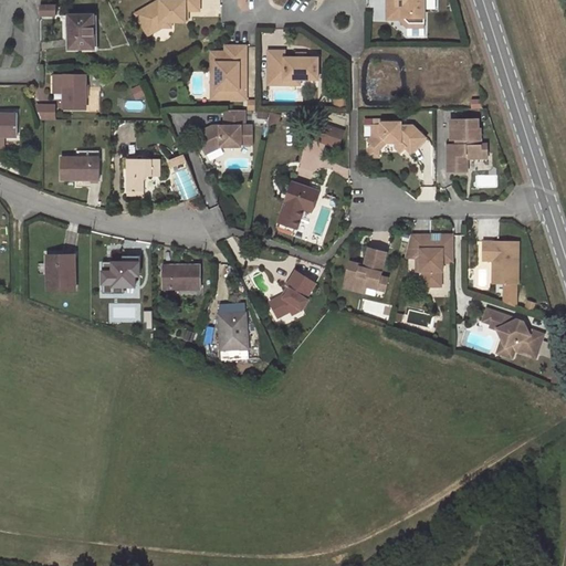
[(200,10),(200,0),(158,0),(136,12),(146,30),(161,21),(171,21),(186,21),(186,10),(200,10)]
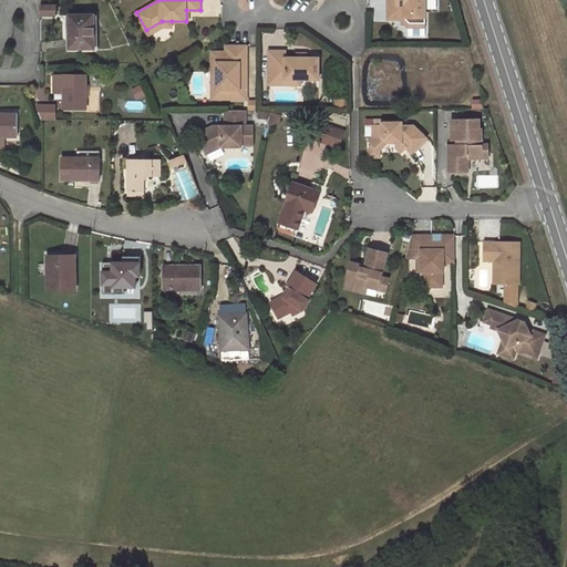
[(203,0),(203,14),(219,14),(219,0),(203,0)]
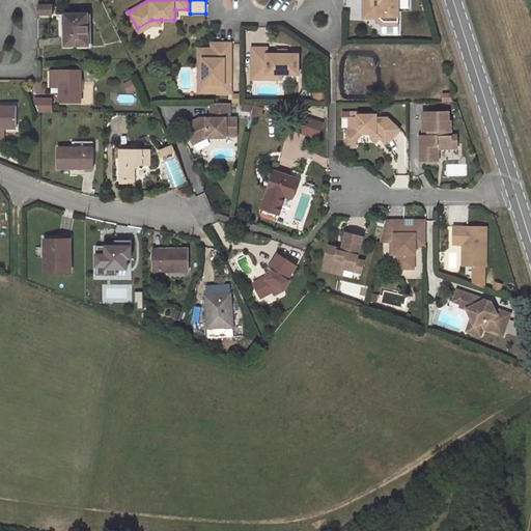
[(399,22),(398,0),(364,0),(364,5),(375,6),(380,6),(379,17),(385,22),(399,22)]
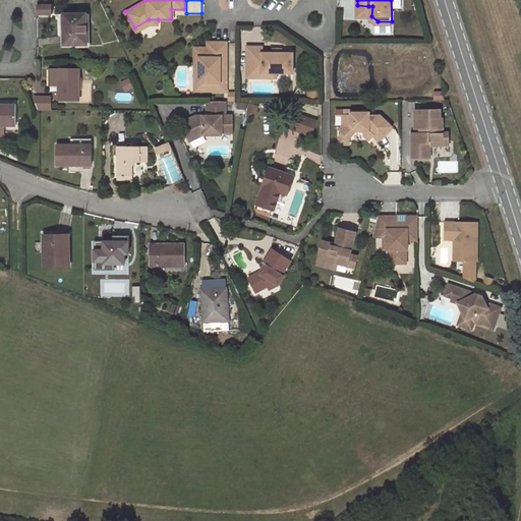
[(52,5),(38,5),(38,14),(52,14),(52,5)]
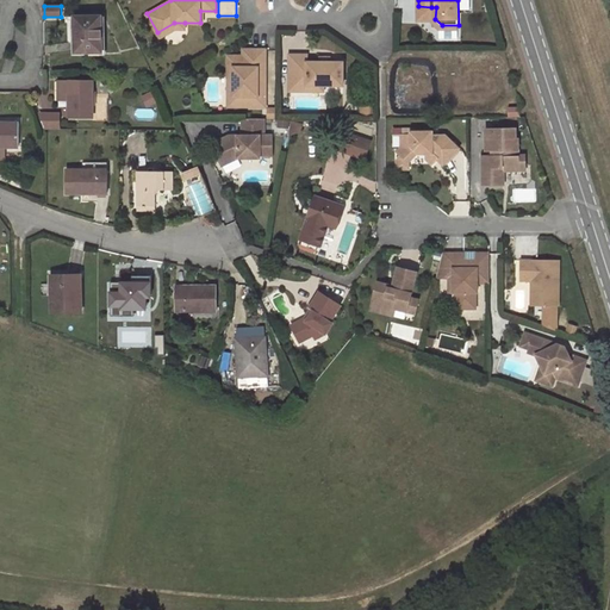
[(436,7),(431,7),(431,20),(440,30),(458,30),(459,25),(442,25),(435,19),(436,7)]
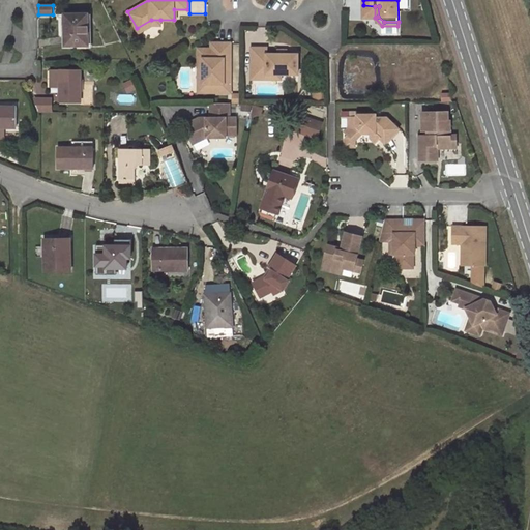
[(89,15),(65,15),(65,45),(89,46),(89,15)]
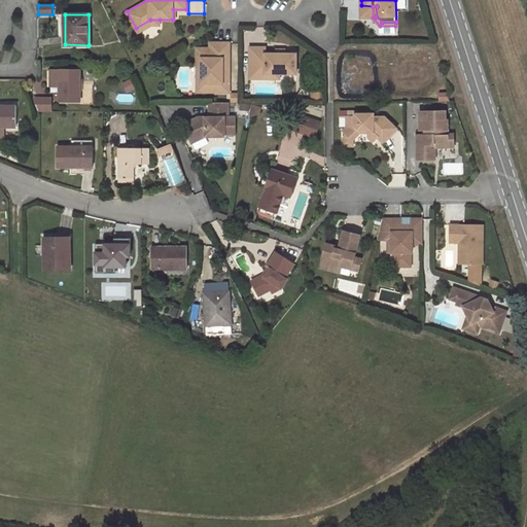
[(160,20),(150,20),(136,28),(138,32),(151,25),(160,25),(160,20)]
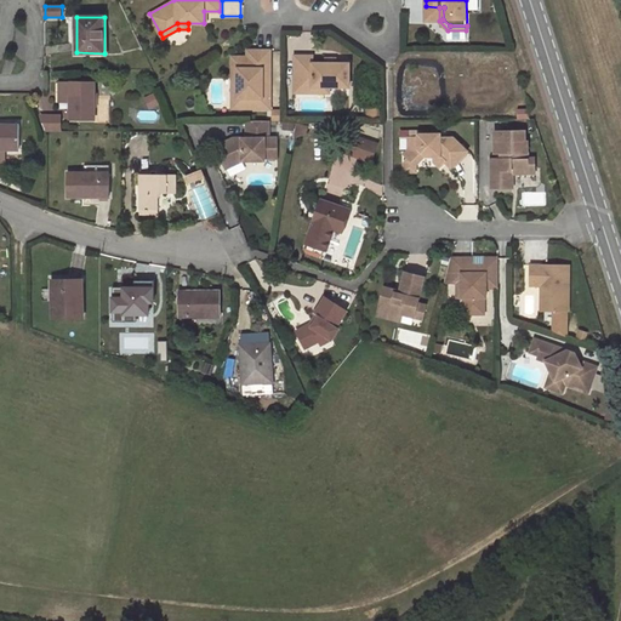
[(248,57),(233,57),(233,80),(238,80),(238,97),(254,97),(254,108),(269,109),(271,51),(256,50),(255,57),(248,57)]
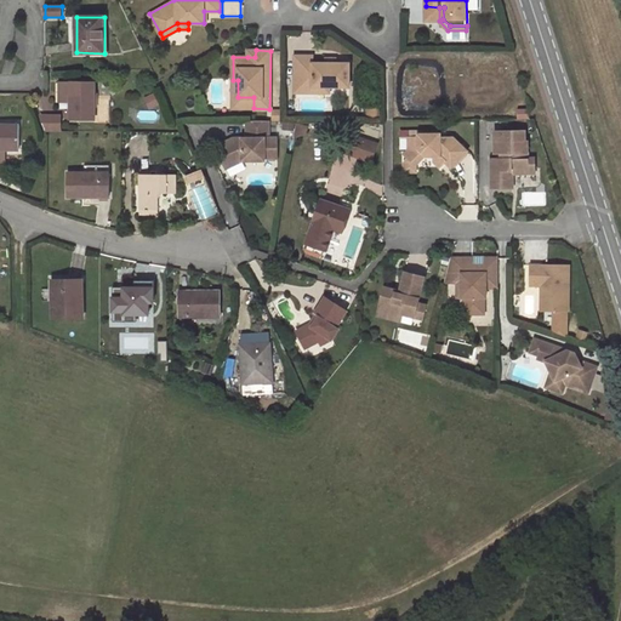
[(313,56),(295,56),(295,92),(313,92),(313,87),(329,87),(348,87),(349,64),(335,64),(326,63),(313,63),(313,56)]
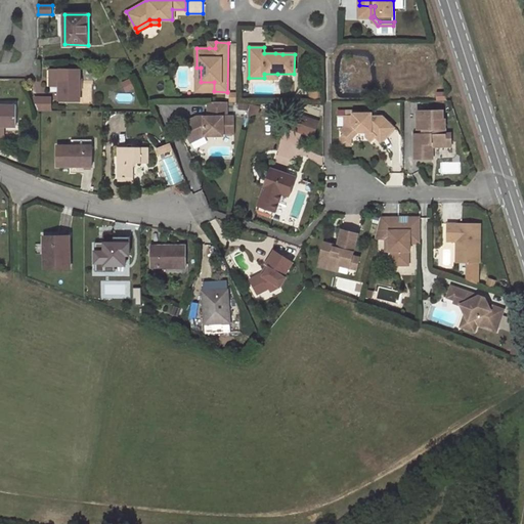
[(201,68),(197,68),(195,91),(214,91),(214,82),(201,82),(201,68)]
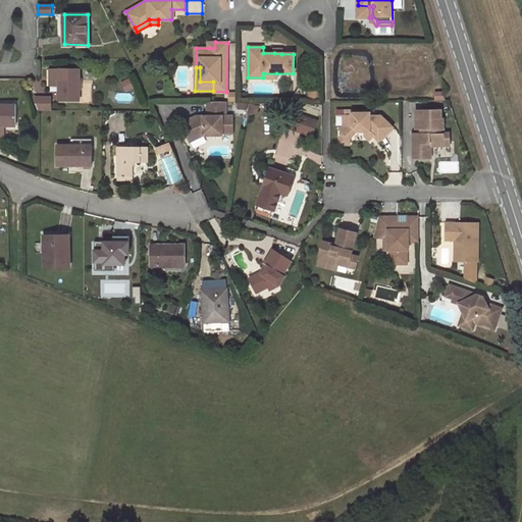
[(59,86),(59,69),(48,69),(48,86),(59,86)]
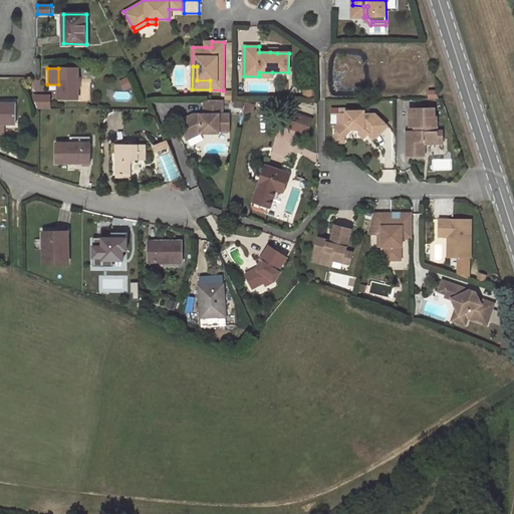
[(79,68),(58,68),(58,84),(58,98),(78,98),(79,68)]
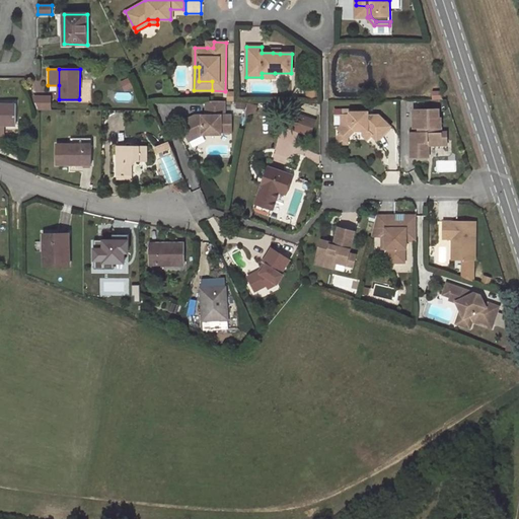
[(432,90),(432,99),(442,99),(442,90),(432,90)]
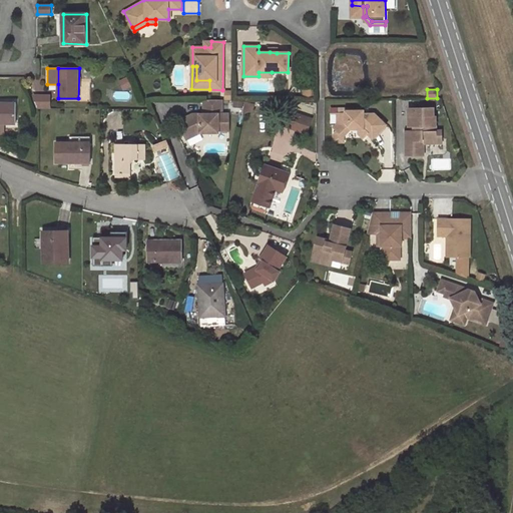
[(36,95),(36,109),(53,108),(52,94),(36,95)]
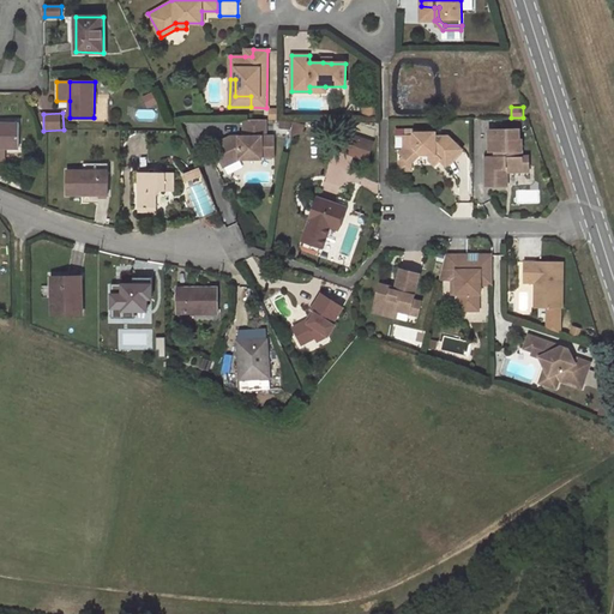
[(265,137),(265,120),(244,120),(244,137),(239,137),(239,140),(233,140),(230,137),(212,145),(222,167),(239,158),(262,158),(262,156),(274,156),(274,137),(265,137)]
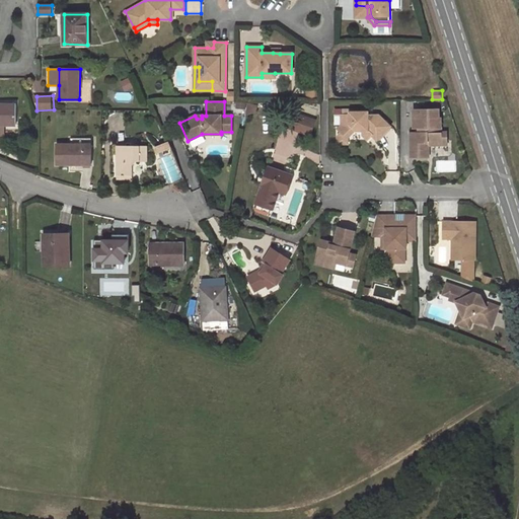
[(15,104),(0,103),(0,124),(16,125),(15,104)]
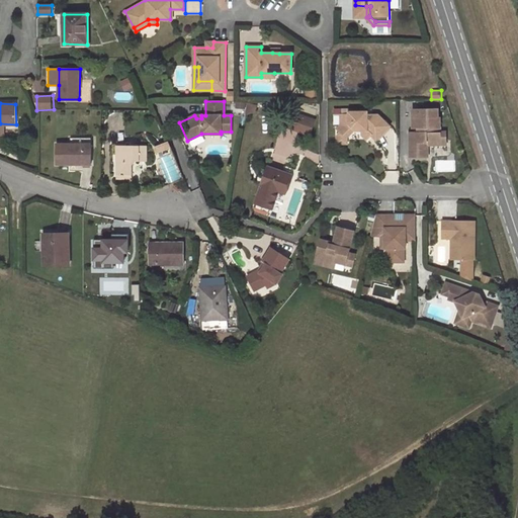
[(436,109),(411,110),(412,127),(417,127),(417,133),(409,134),(409,151),(427,150),(426,146),(426,140),(430,140),(430,142),(445,142),(444,132),(439,133),(438,117),(436,117),(436,109)]
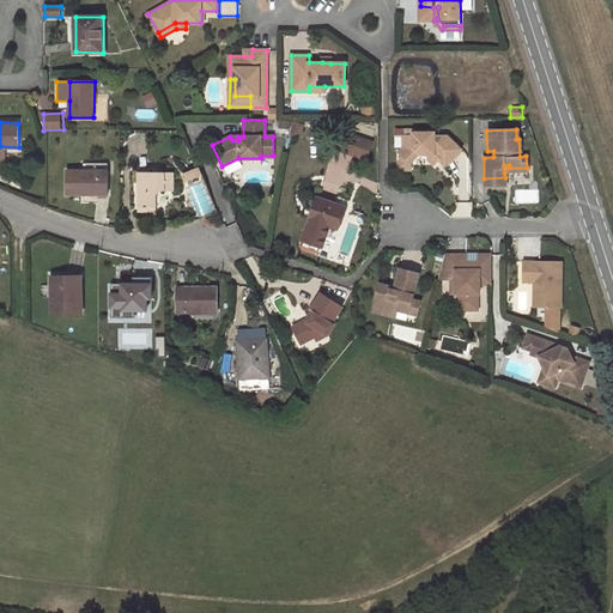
[(366,159),(372,143),(344,132),(338,149),(366,159)]
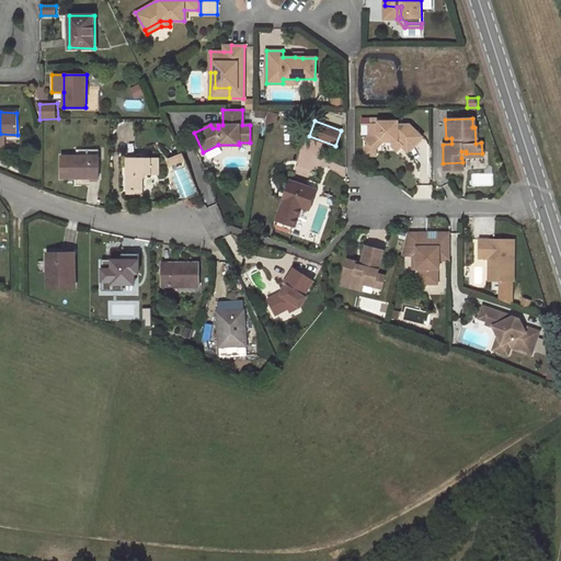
[(371,147),(381,138),(382,140),(384,141),(390,141),(390,146),(396,151),(401,146),(402,148),(408,152),(422,139),(408,125),(396,125),(396,122),(377,122),(377,125),(368,125),(368,135),(364,139),(367,142),(371,147)]
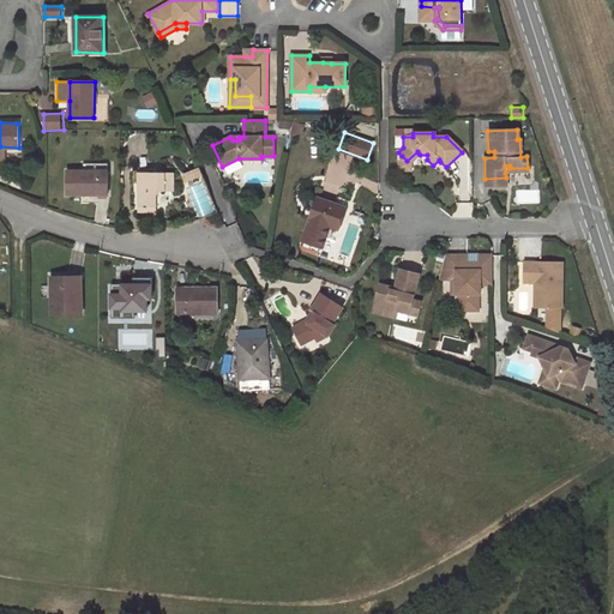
[(407,161),(402,156),(398,161),(398,170),(409,170),(409,163),(419,154),(417,151),(407,161)]
